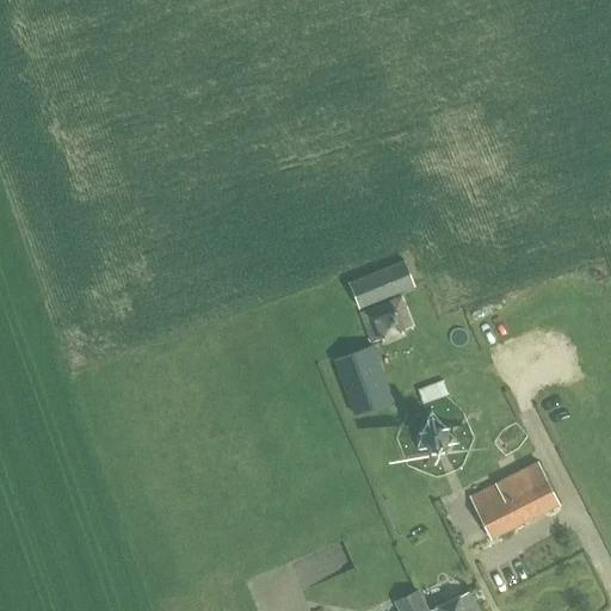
[(403,258),(349,279),(358,308),(414,284),(403,258)]
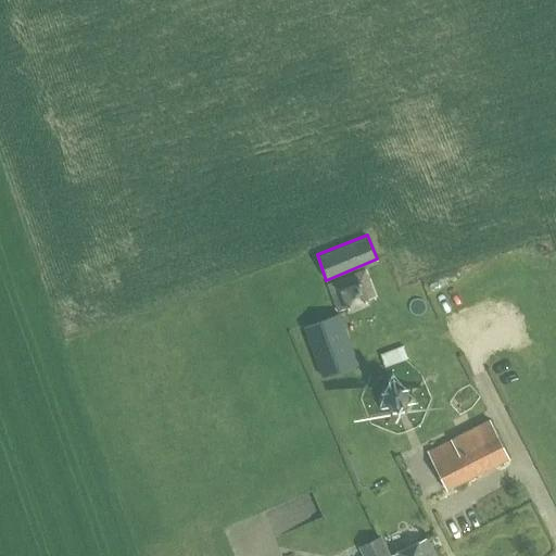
[(365,267),(327,283),(337,310),(376,295),(365,267)]
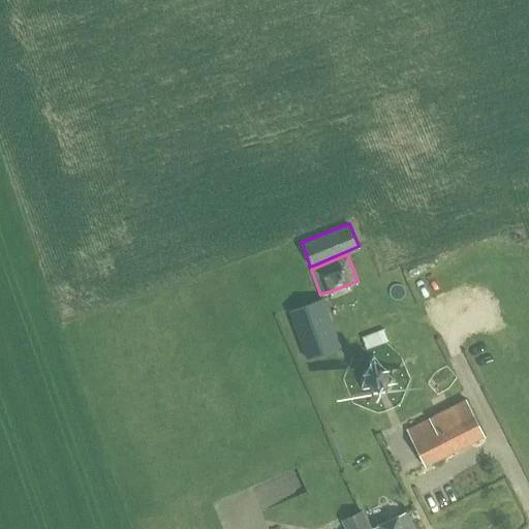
[(341,346),(323,298),(288,310),(307,359),(341,346)]
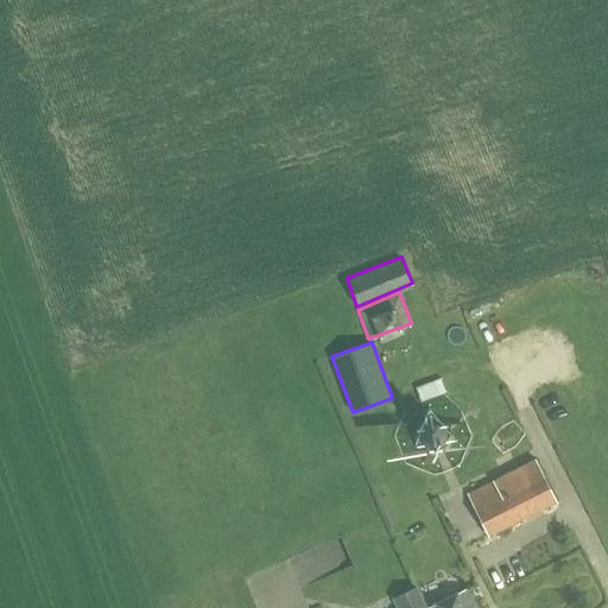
[(420,401),(445,393),(441,379),(416,388),(420,401)]
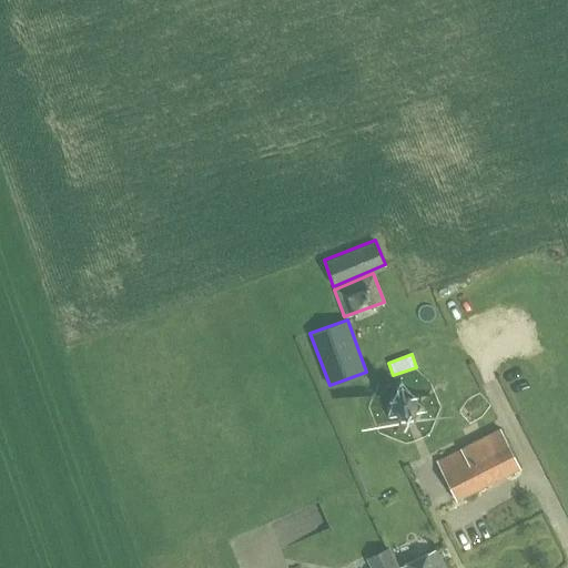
[(395,407),(402,415),(413,411),(415,402),(408,395),(398,398),(395,407)]
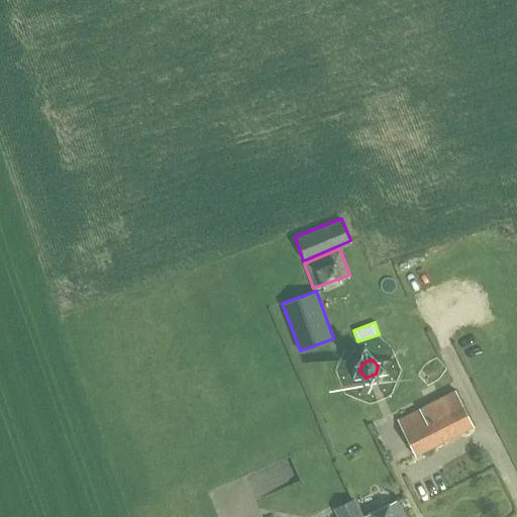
[(397,418),(415,453),(472,424),(454,390),(397,418)]
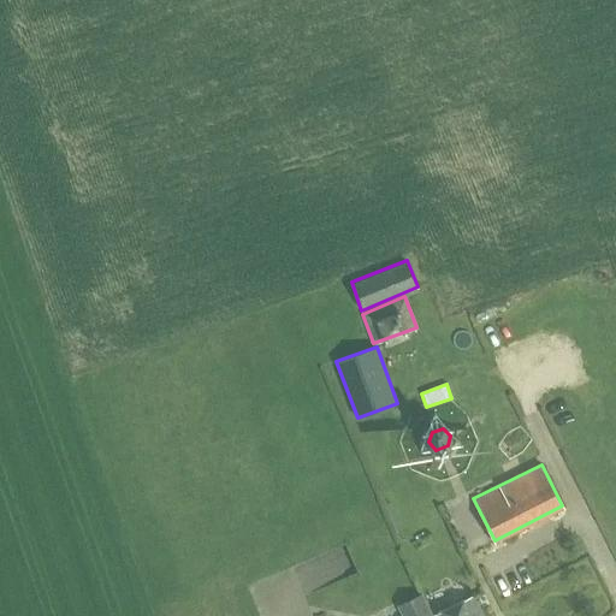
[(312,596),(344,587),(338,563),(306,570),(312,596)]
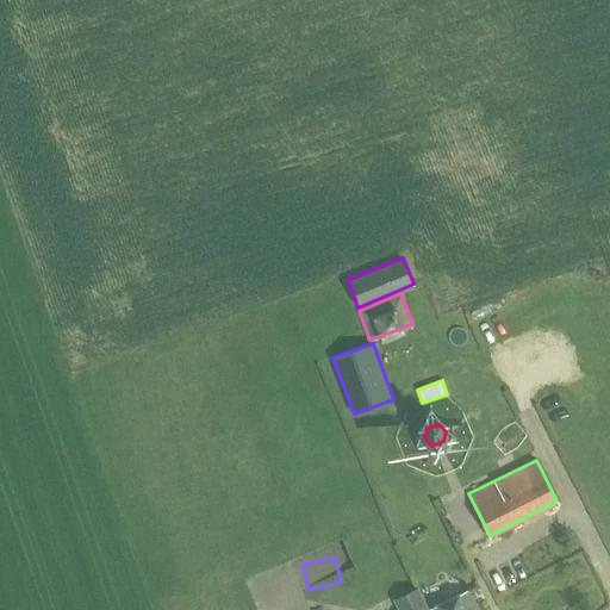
[(511,564),(496,572),(505,587),(520,579),(511,564)]
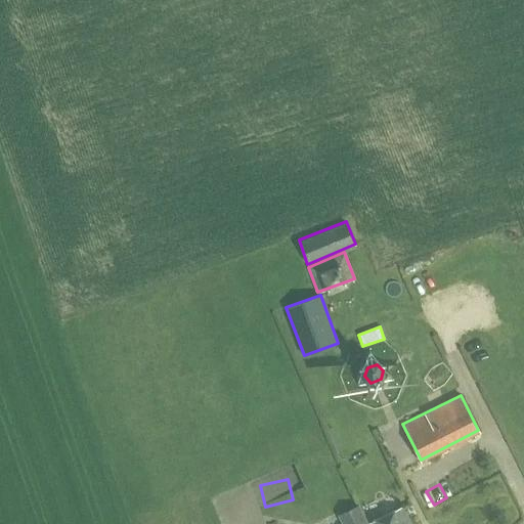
[(367,523),(360,507),(343,515),(347,523),(367,523)]
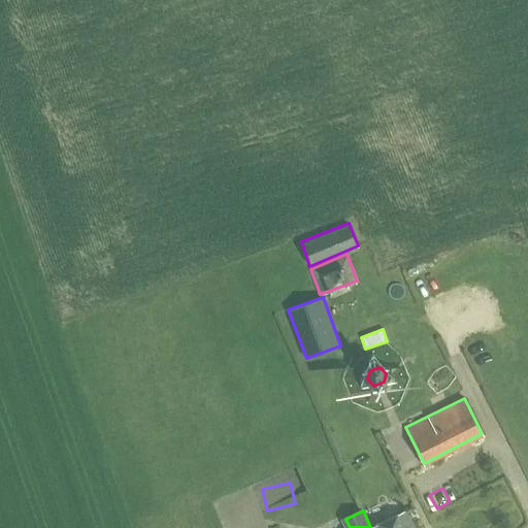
[(414,527),(405,512),(370,527),(414,527)]
